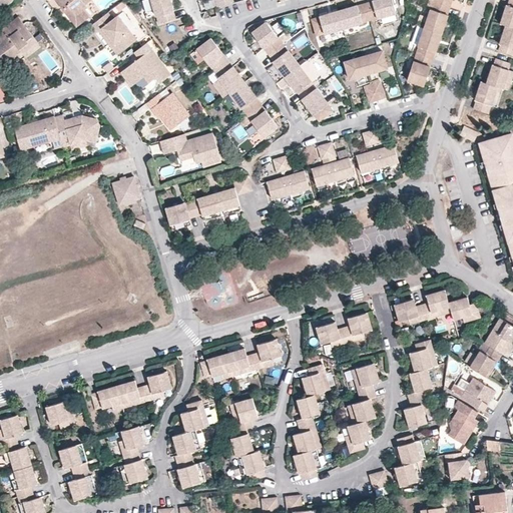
[(56,0),(64,10),(69,6),(75,15),(88,6),(86,2),(89,0),(56,0)]
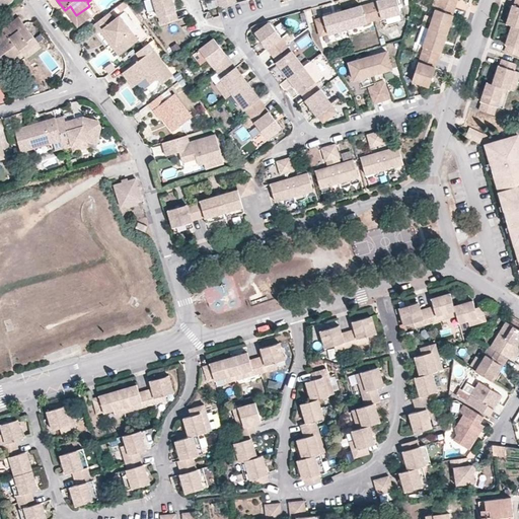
[(155,9),(152,0),(144,0),(148,11),(155,9)]
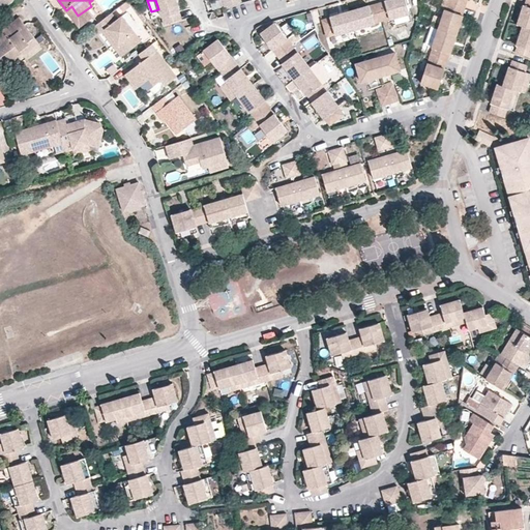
[(176,0),(155,0),(158,9),(160,16),(162,16),(165,25),(181,20),(178,11),(179,10),(176,0)]
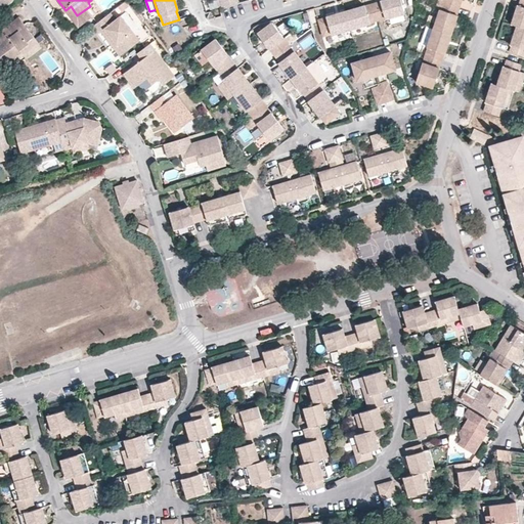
[(373,4),(378,18),(385,16),(386,17),(405,12),(401,0),(381,0),(381,1),(373,4)]
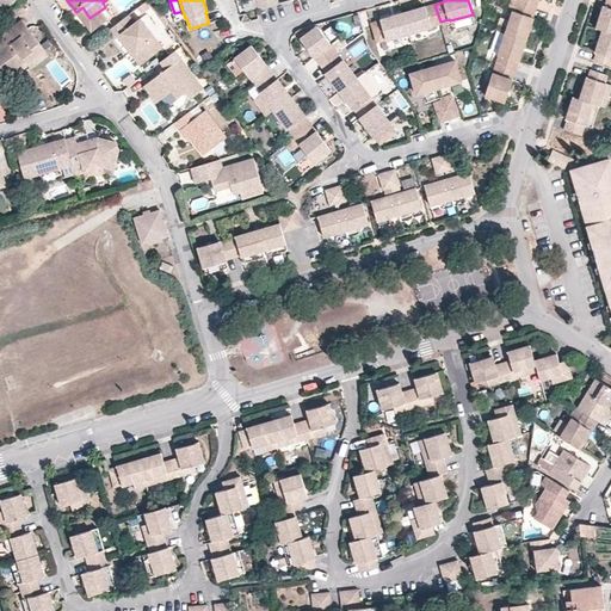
[(610,0),(606,0),(605,6),(604,5),(596,28),(603,30),(596,51),(597,53),(594,61),(610,66),(610,0)]
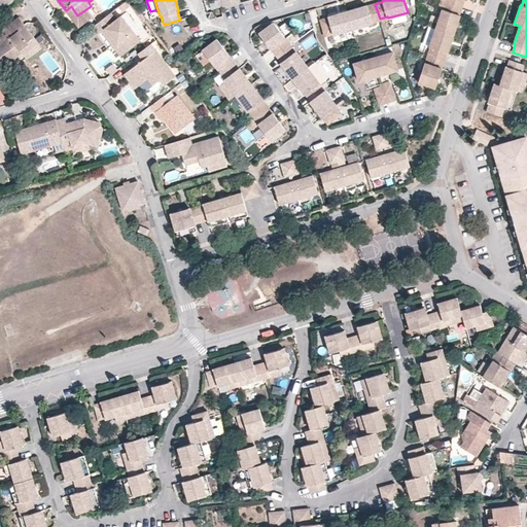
[(461,6),(446,1),(444,9),(443,9),(436,28),(453,33),(459,15),(458,14),(461,6)]
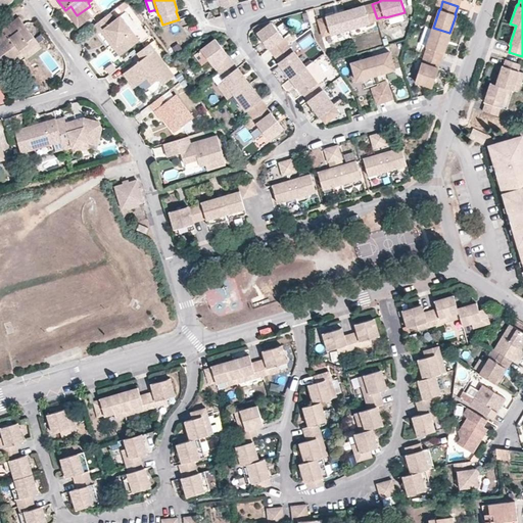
[(345,10),(350,28),(370,21),(370,20),(377,18),(372,4),(365,5),(365,4),(345,10)]
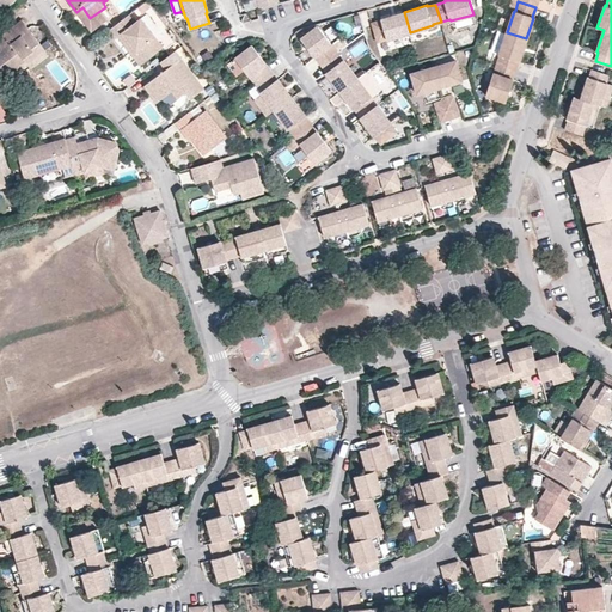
[(383,19),(373,22),(379,40),(387,37),(387,38),(410,32),(404,12),(381,18),(383,19)]
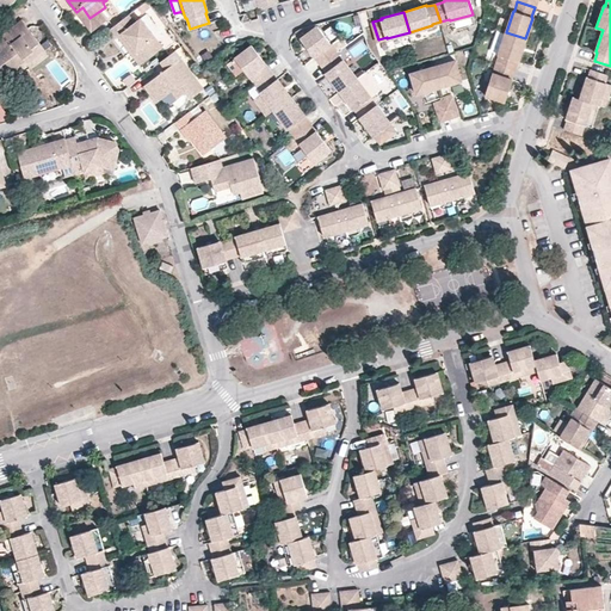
[(130,14),(109,30),(116,39),(119,37),(123,34),(136,53),(133,55),(141,66),(164,49),(143,20),(137,24),(130,14)]
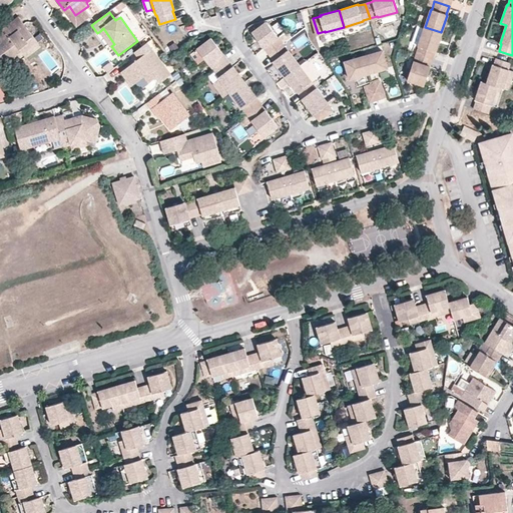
[(20,51),(23,54),(38,42),(18,15),(6,25),(4,23),(0,25),(0,56),(5,63),(20,51)]
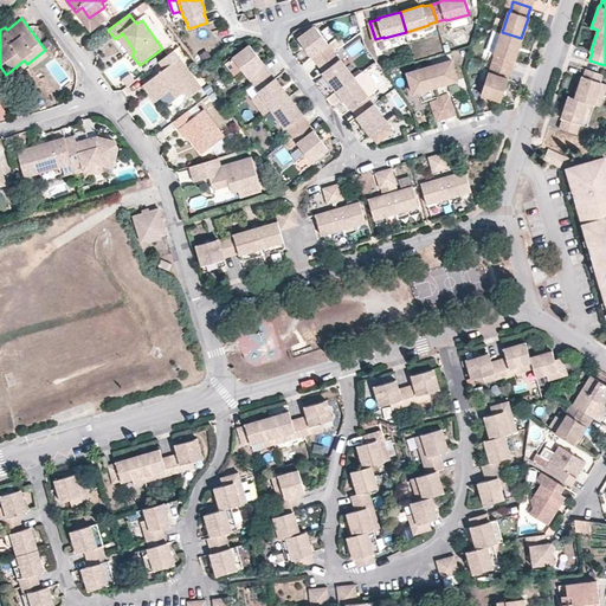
[(318,64),(333,52),(327,44),(328,43),(315,26),(297,38),(311,56),(311,55),(318,64)]
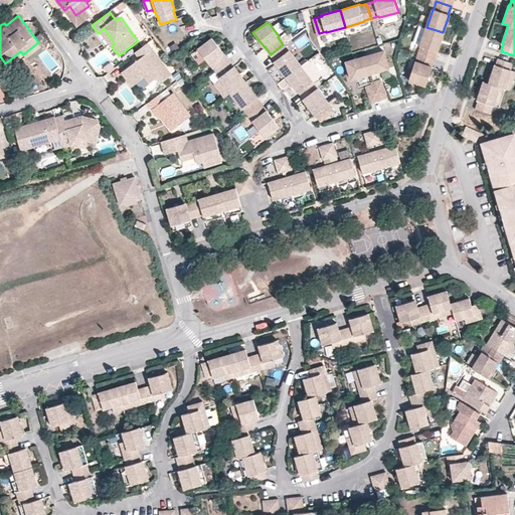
[(421,46),(418,53),(434,58),(436,51),(437,51),(443,32),(426,27),(420,45),(421,46)]
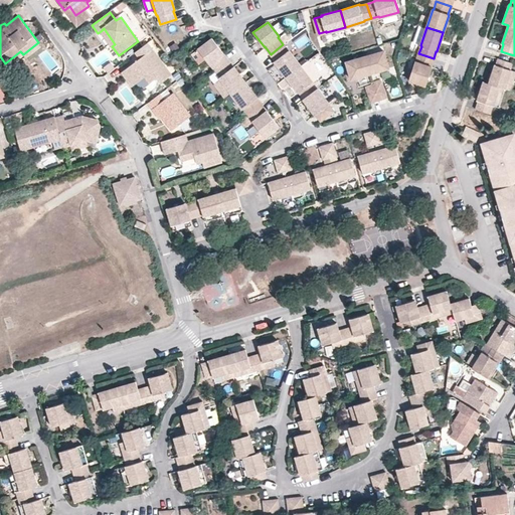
[(286,46),(292,42),(287,32),(280,36),(286,46)]
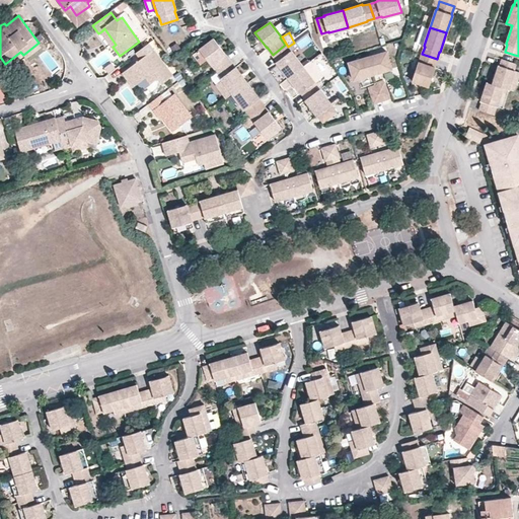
[(213,38),(199,48),(210,63),(216,70),(228,61),(223,54),(224,53),(213,38)]
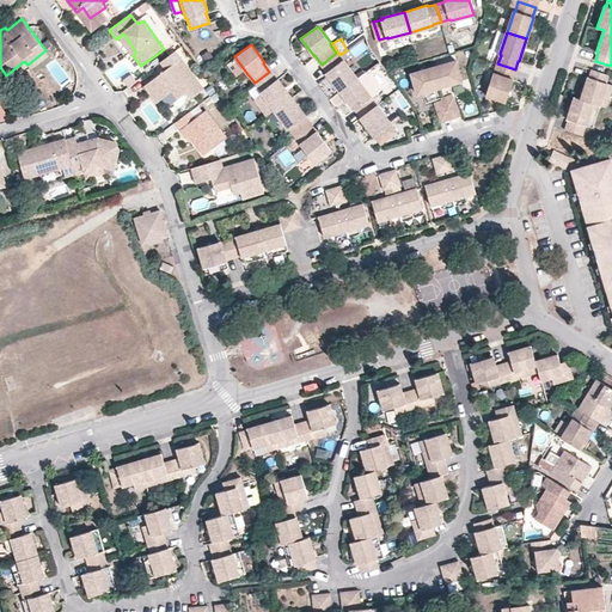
[(50,56),(46,50),(28,65),(31,71),(50,56)]
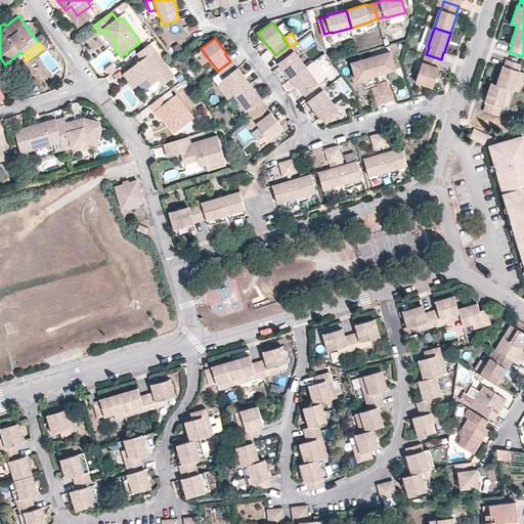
[(143,60),(124,74),(131,84),(139,85),(150,77),(156,83),(161,79),(166,85),(175,77),(156,50),(151,44),(138,54),(143,60)]
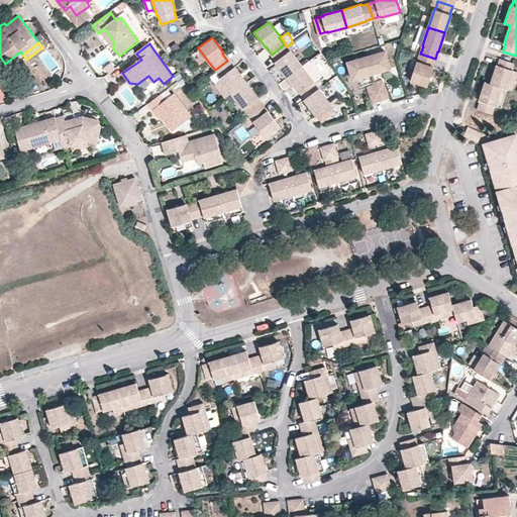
[(284,44),(272,55),(276,60),(275,61),(287,77),(301,66),(289,50),(284,44)]
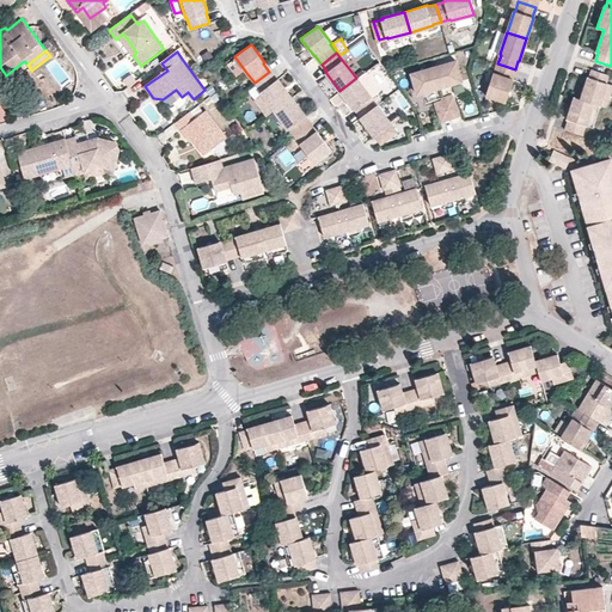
[(435,66),(441,86),(463,79),(457,60),(435,66)]
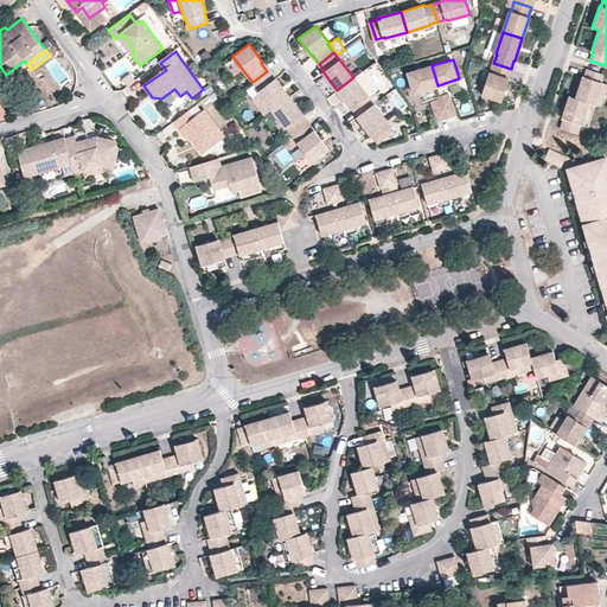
[(490,71),(483,94),(502,100),(509,78),(511,69),(493,63),(491,72),(490,71)]
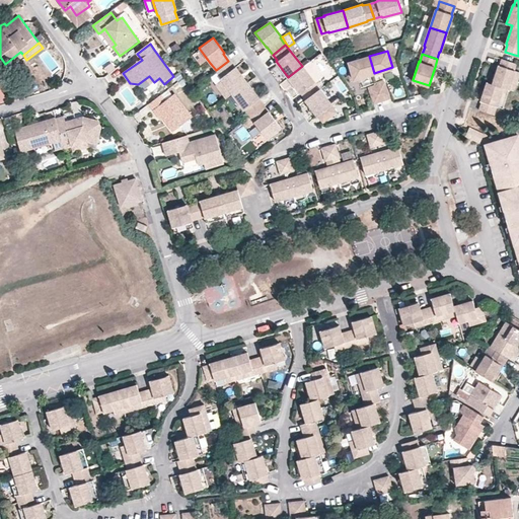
[(369,56),(350,62),(355,78),(374,73),(369,56)]
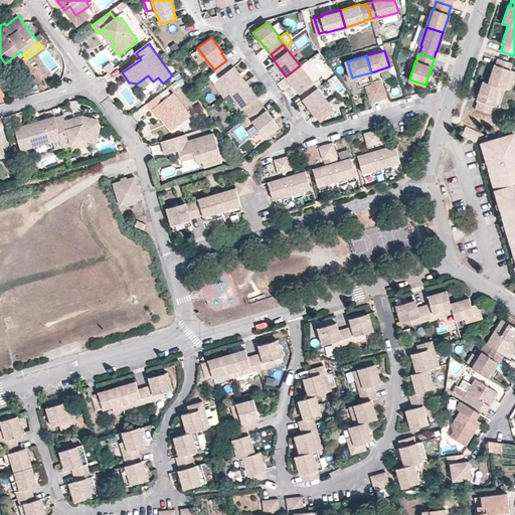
[(495,64),(488,83),(505,89),(510,91),(514,80),(508,78),(511,70),(510,70),(513,63),(498,58),(496,65),(495,64)]
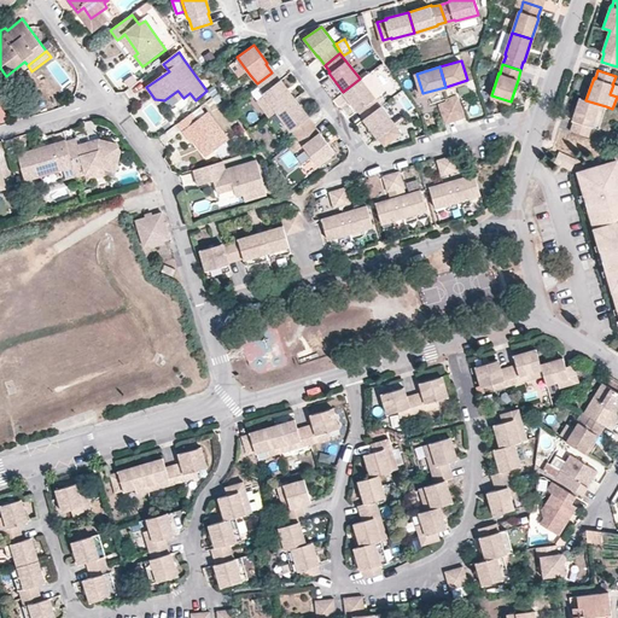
[(272,73),(257,83),(262,91),(261,91),(275,111),(293,98),(279,79),(278,80),(272,73)]
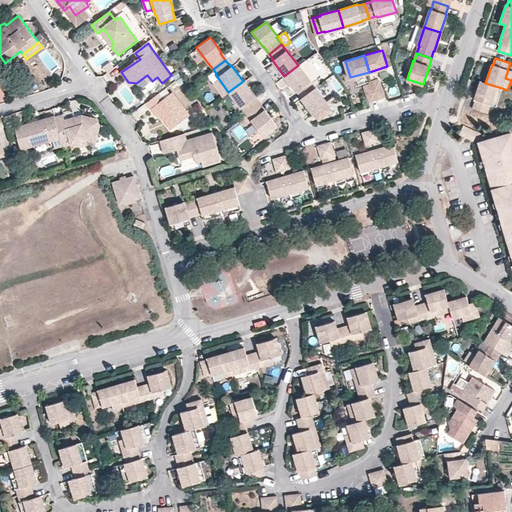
[(296,91),(301,98),(314,89),(308,81),(309,80),(298,65),(284,76),(296,92),(296,91)]
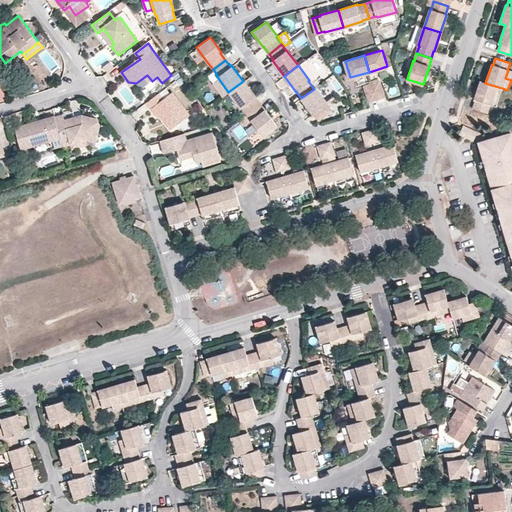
[(379,80),(372,82),(377,97),(384,95),(379,80)]
